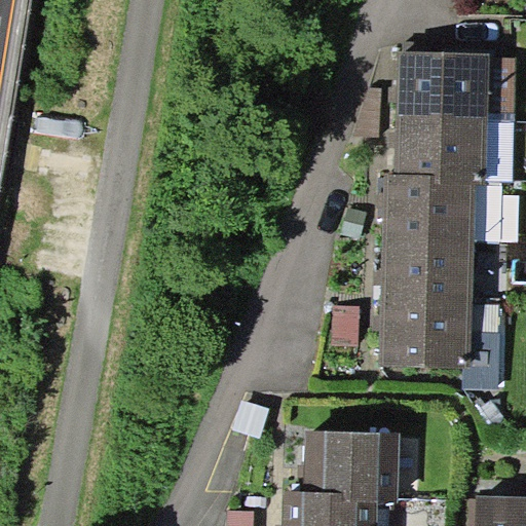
[(399,51),(398,114),(488,116),(489,59),(490,53),(399,51)]
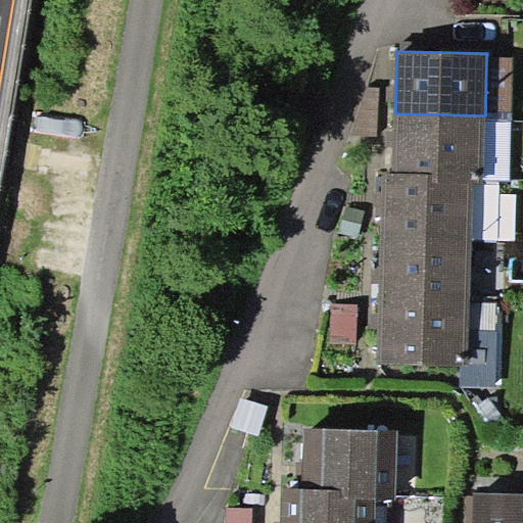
[(513,58),(486,58),(485,115),(512,116),(513,58)]
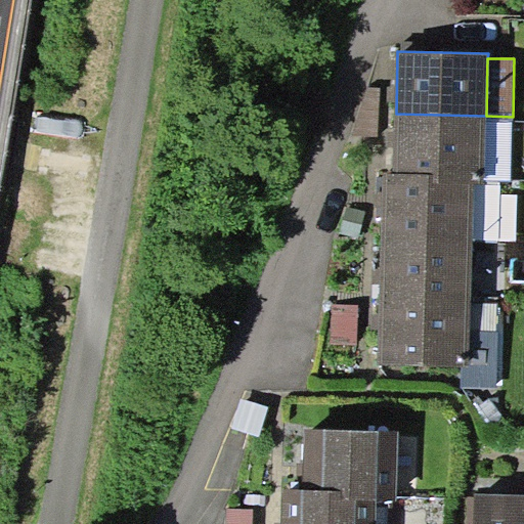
[(382,87),(366,86),(350,136),(377,138),(382,87)]
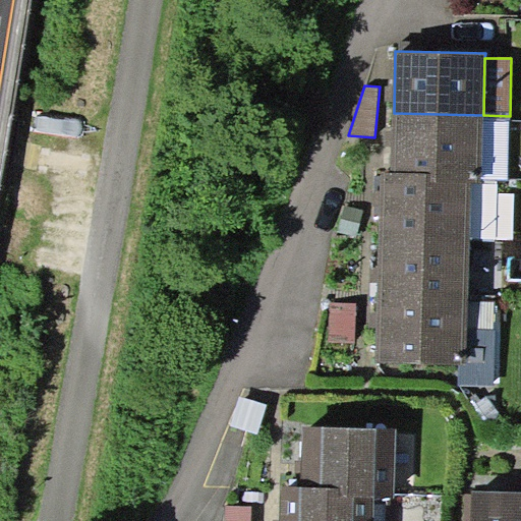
[(481,178),(483,115),(394,113),(392,172),(430,173),(430,181),(473,183),(481,183),(481,178)]
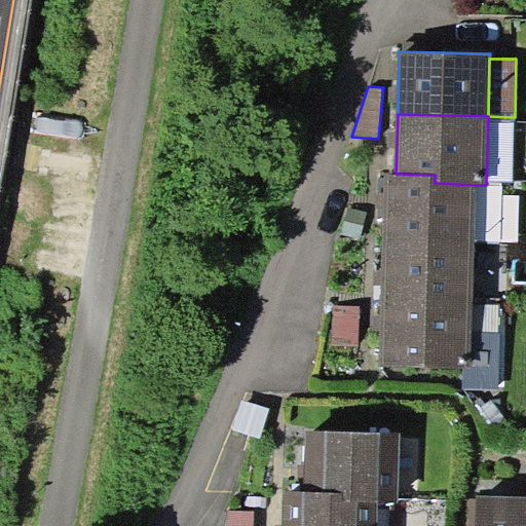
[(513,181),(515,117),(488,116),(486,180),(513,181)]
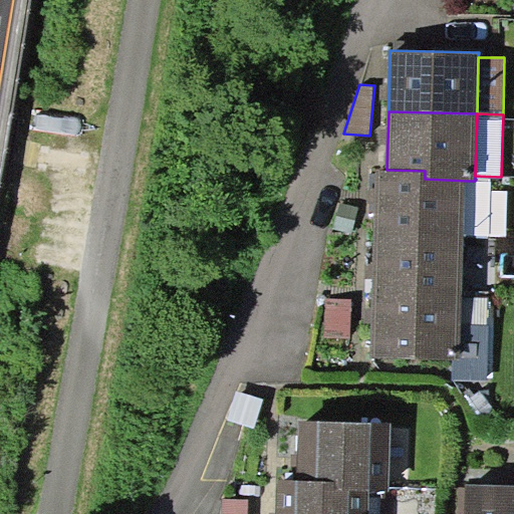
[(465,236),(467,181),(425,179),(425,171),(387,170),(369,169),(368,213),(376,214),(375,234),(465,236)]
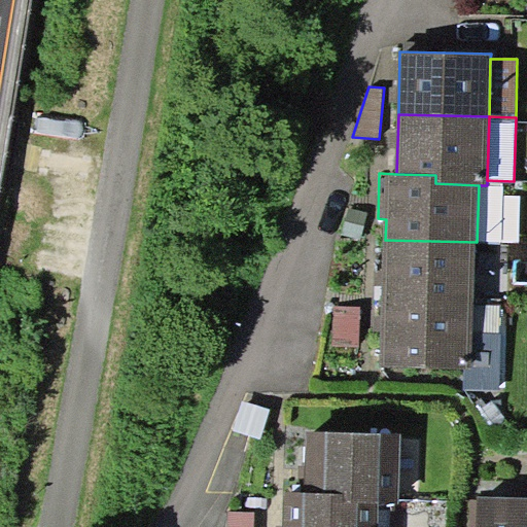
[(503,185),(487,185),(479,185),(477,242),(519,243),(520,196),(503,195),(503,185)]
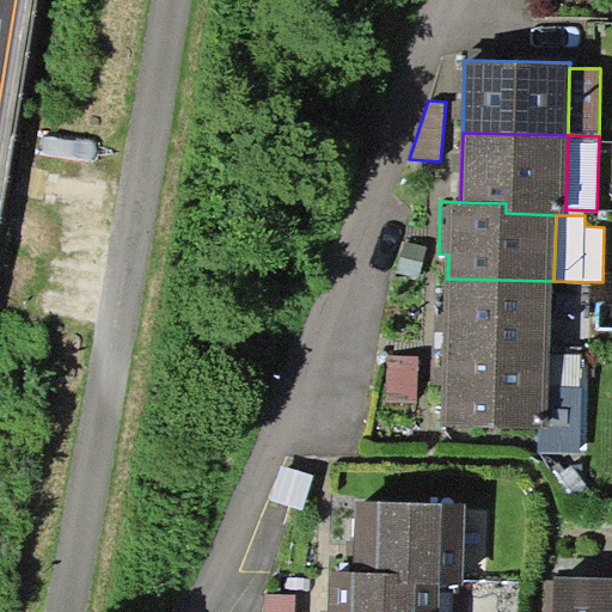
[(427,248),(408,242),(398,271),(417,279),(427,248)]
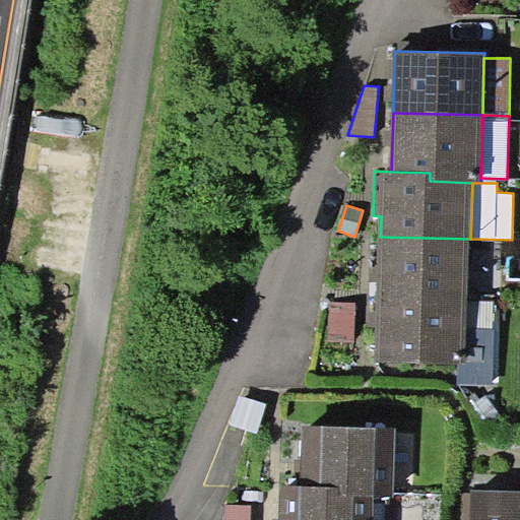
[(368,295),(379,295),(468,298),(470,239),(380,237),(380,268),(369,267),(368,295)]
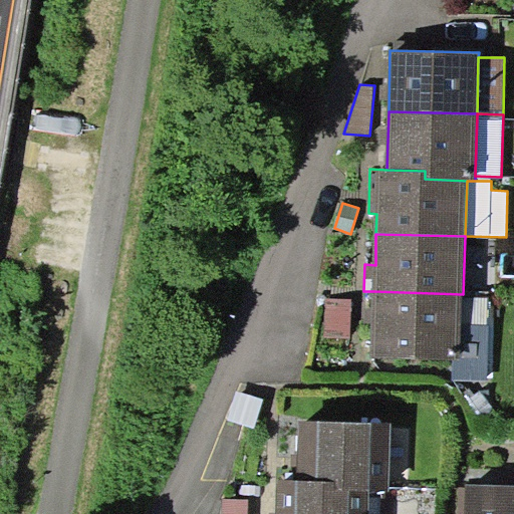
[(463,298),(463,294),(374,291),(363,291),(362,320),(373,321),(372,358),(453,360),(453,380),(491,380),(493,298),(463,298)]
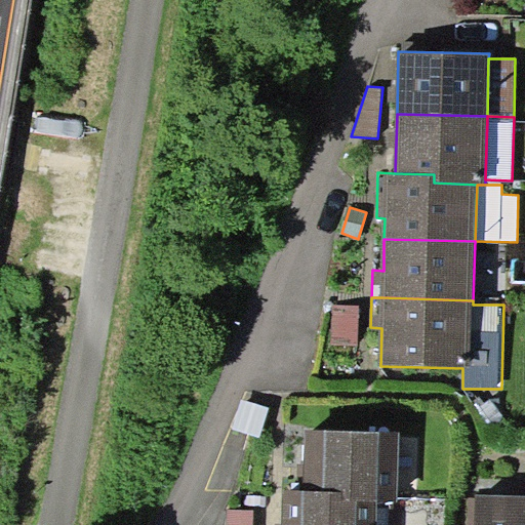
[(359,306),(333,306),(332,345),(358,346),(359,306)]
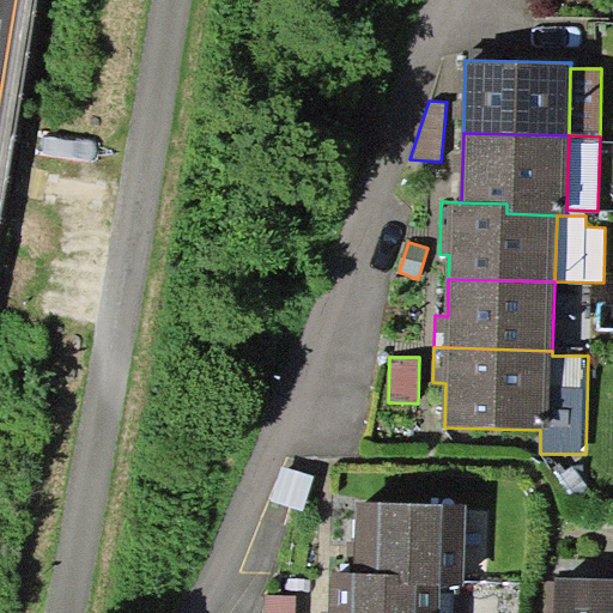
[(314,478),(283,467),(272,498),(303,510),(314,478)]
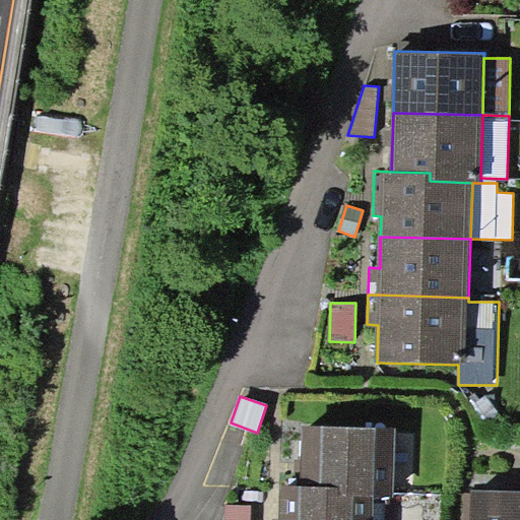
[(395,428),(303,426),(302,485),(339,486),(339,496),(374,496),(394,497),(395,428)]
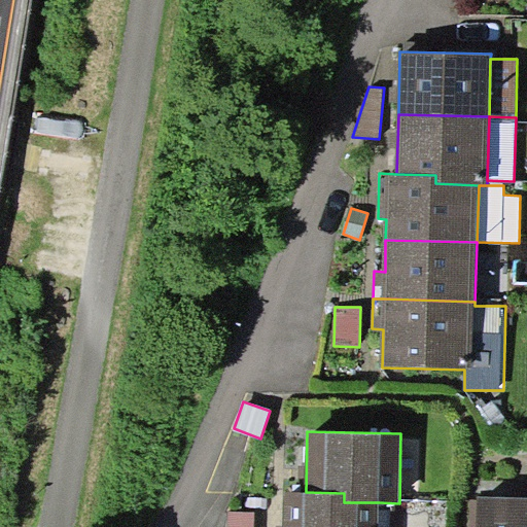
[(344,493),(306,492),(284,491),(283,526),(378,526),(379,502),(344,502),(344,493)]
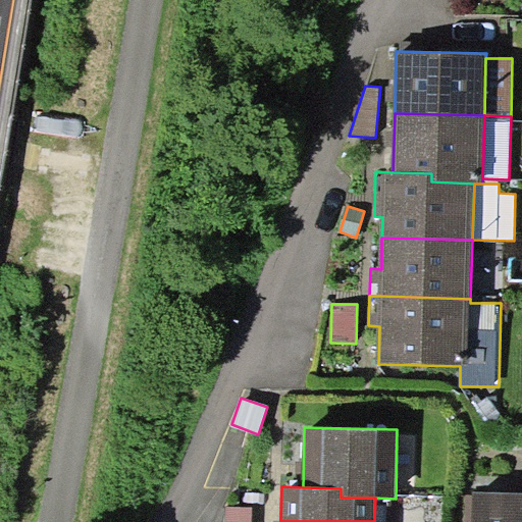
[(521,521),(521,492),(473,491),(472,497),(465,497),(464,521),(521,521)]
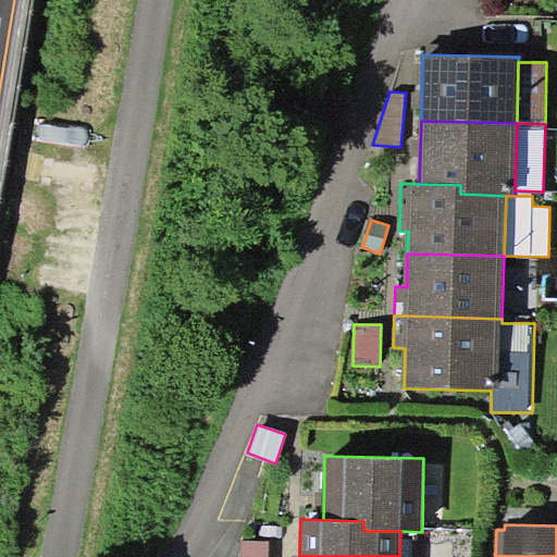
[(269,556),(270,542),(240,541),(239,556),(269,556)]
